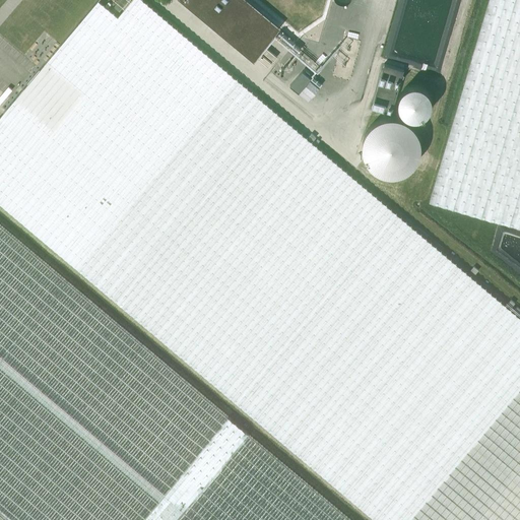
[(0,202),(76,267),(236,77),(143,0),(131,0),(37,112),(26,104),(8,125),(0,118),(0,202)]
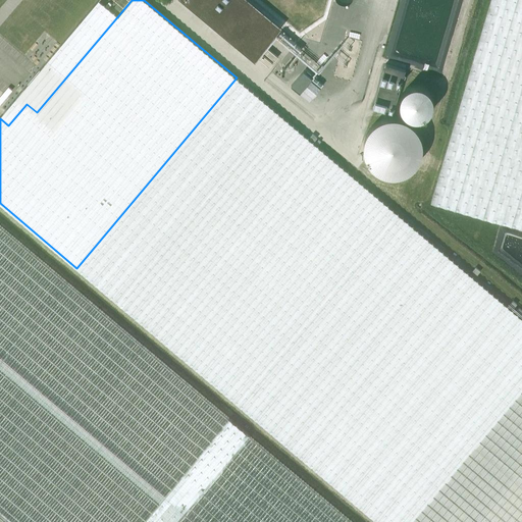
[(120,10),(128,0),(119,0),(114,6),(120,10)]
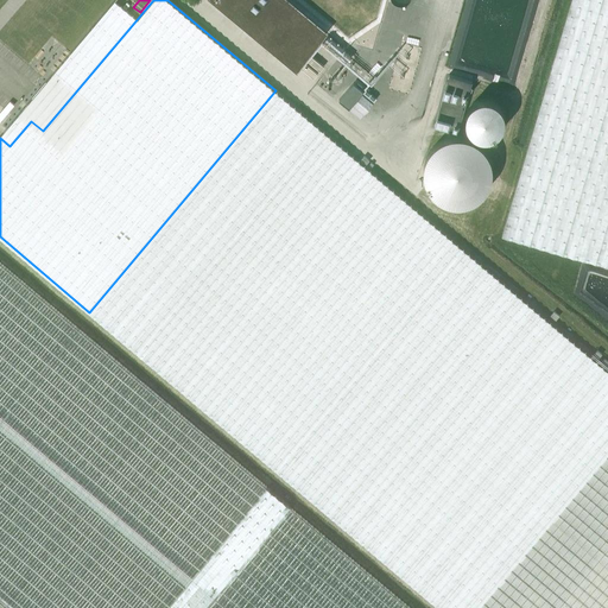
[(286,0),(220,0),(297,64),(324,31),(286,0)]
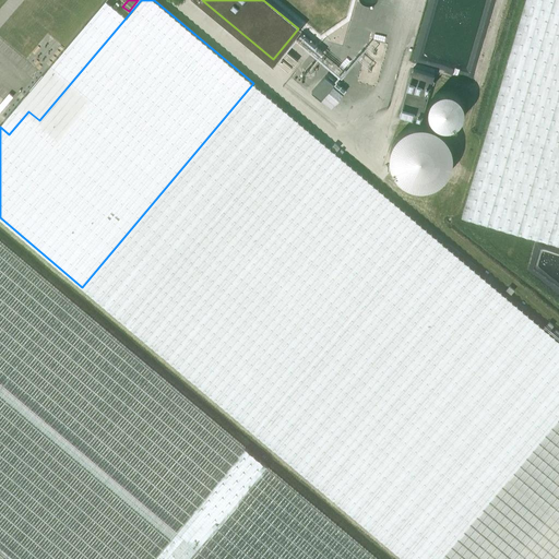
[(558,0),(526,0),(462,216),(558,245),(558,0)]
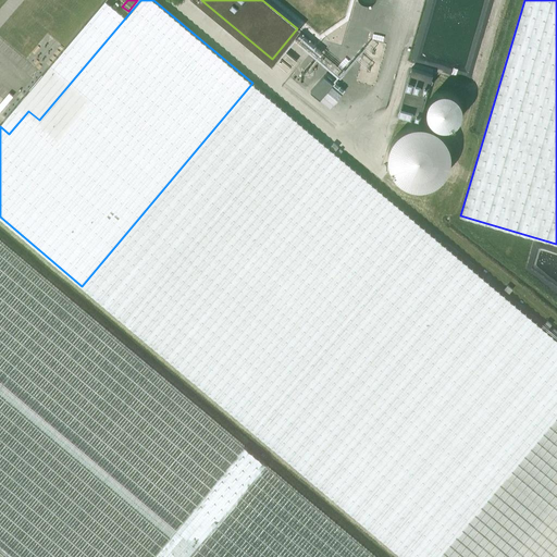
[(395,48),(376,84),(398,97),(417,61),(395,48)]
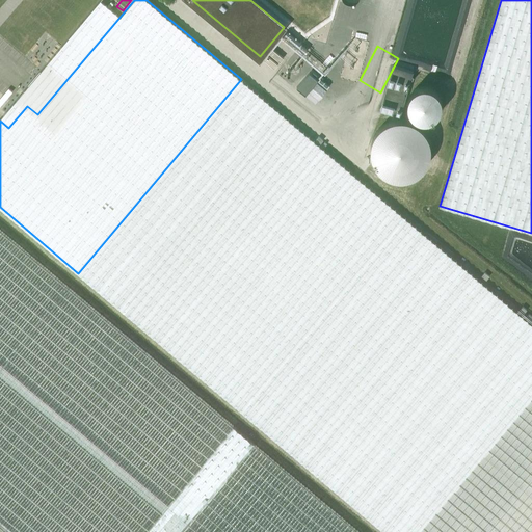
[(283,58),(271,48),(268,52),(280,62),(283,58)]
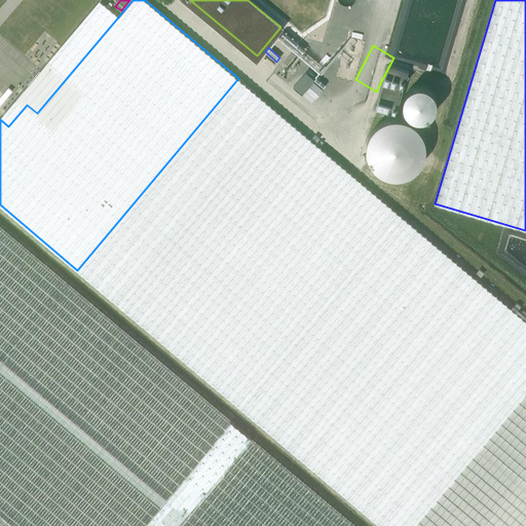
[(263,53),(259,58),(271,68),(274,64),(263,53)]
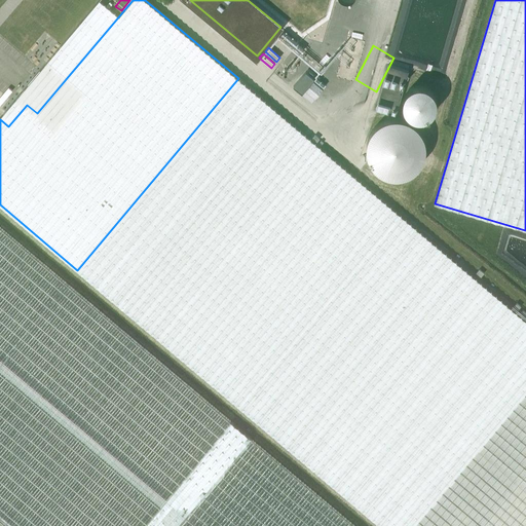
[(525,525),(525,320),(238,78),(77,270),(133,317),(380,525),(525,525)]
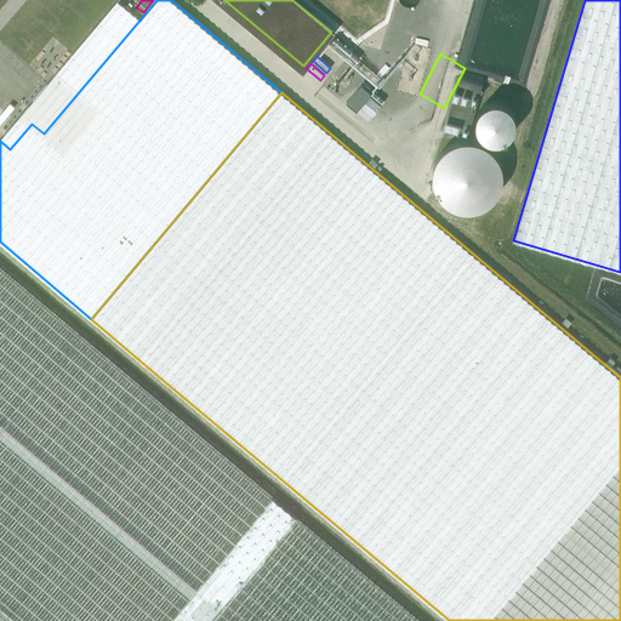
[(218,608),(208,620),(419,620),(297,518),(0,267),(0,610),(12,620),(172,620),(199,591),(218,608)]
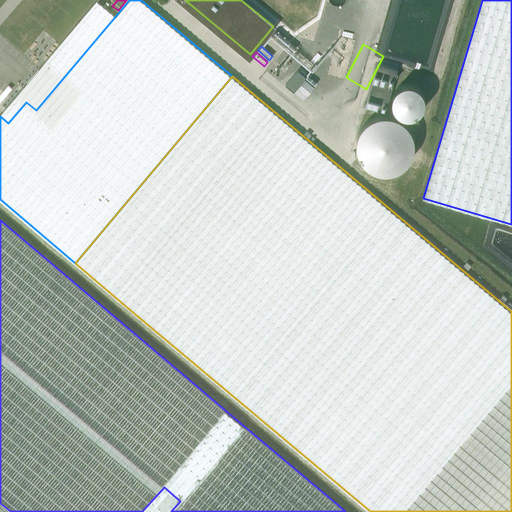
[(171,511),(180,501),(164,487),(142,511),(171,511)]
